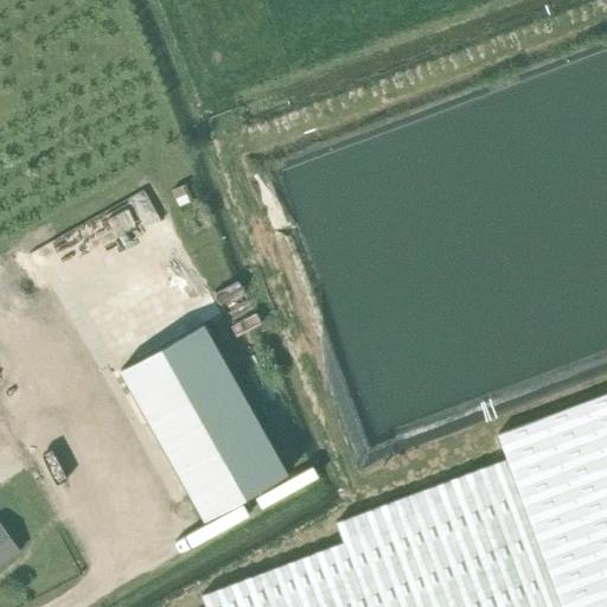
[(185,184),(172,191),(179,208),(193,200),(185,184)]
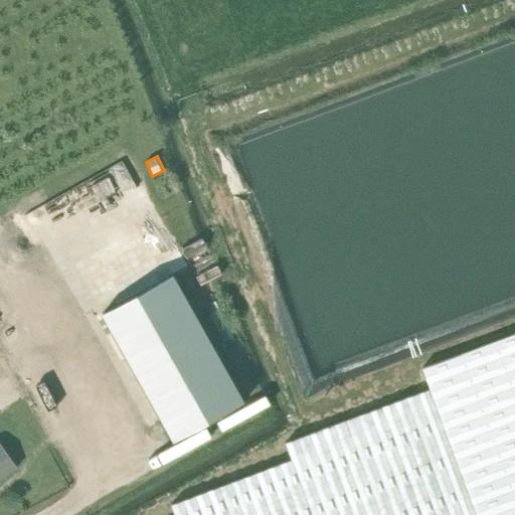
[(173,274),(102,315),(126,358),(198,317),(173,274)]
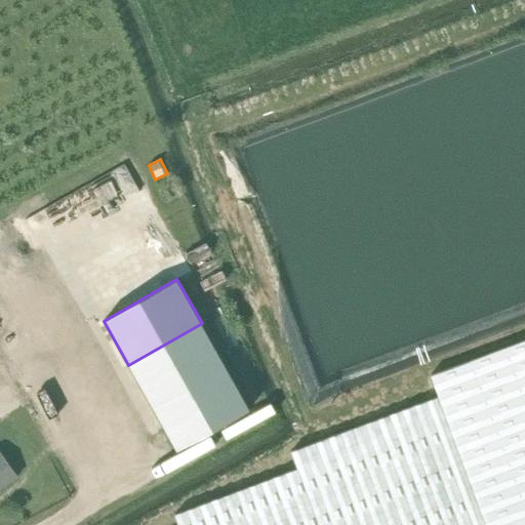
[(438,397),(402,409),(290,451),(297,469),(178,514),(174,515),(177,524),(524,524),(524,340),(431,376),(438,397)]
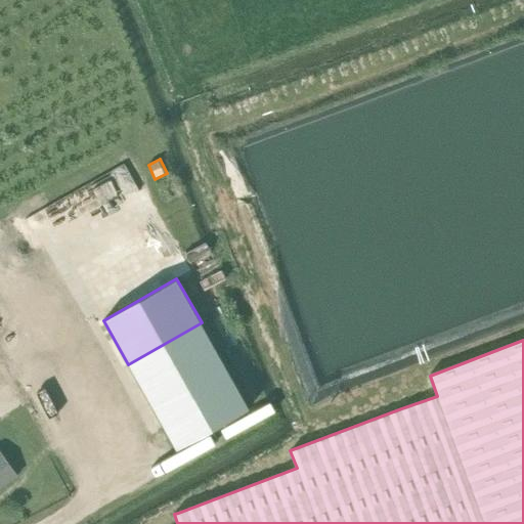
[(0,487),(17,476),(0,451),(0,487)]
